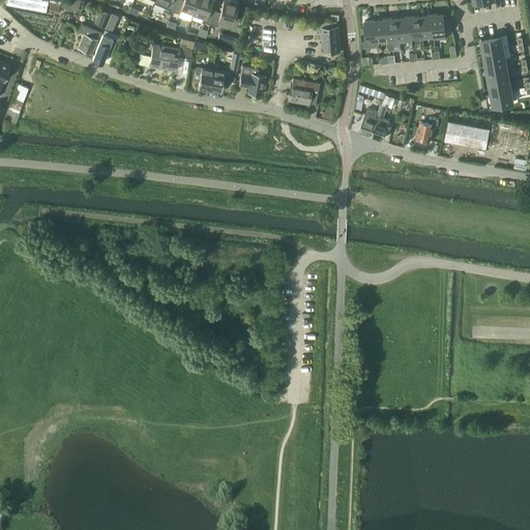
[(47,0),(6,0),(5,4),(46,11),(47,0)]
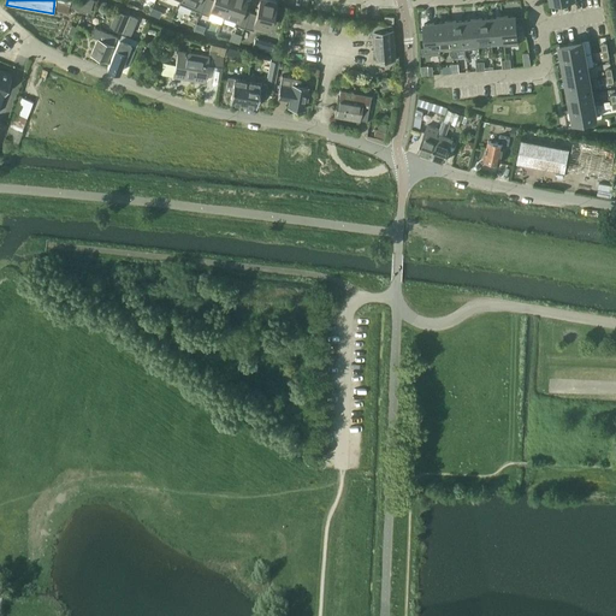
[(200,12),(203,0),(195,0),(193,9),(200,12)]
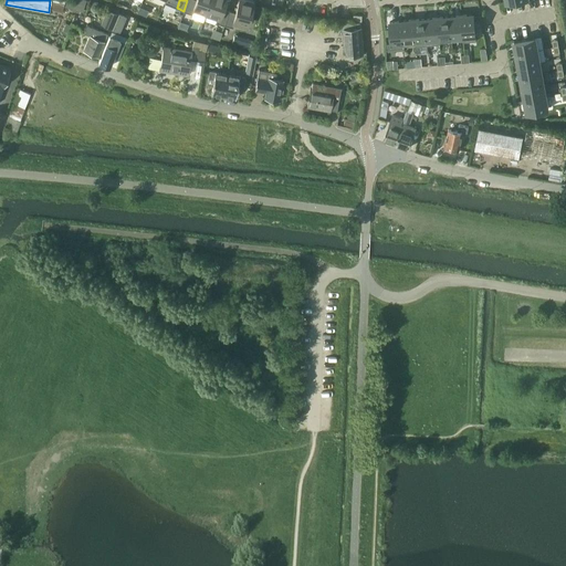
[(191,11),(195,0),(187,0),(184,11),(192,14),(194,11),(191,11)]
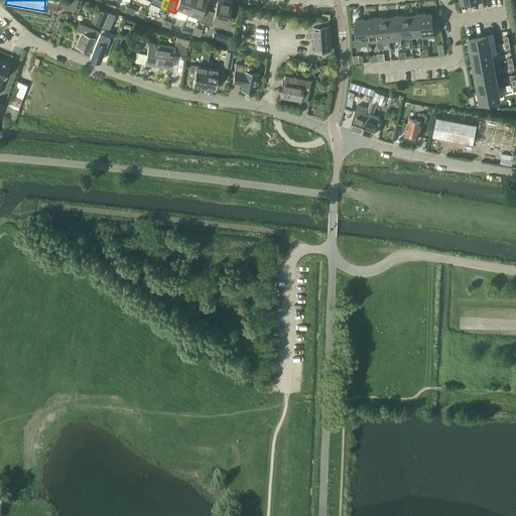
[(186,14),(190,0),(177,0),(174,10),(176,10),(186,14)]
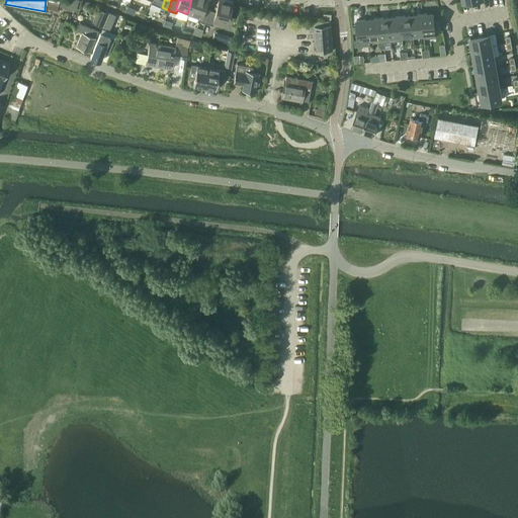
[(203,7),(205,0),(191,0),(187,14),(198,18),(199,18),(203,7)]
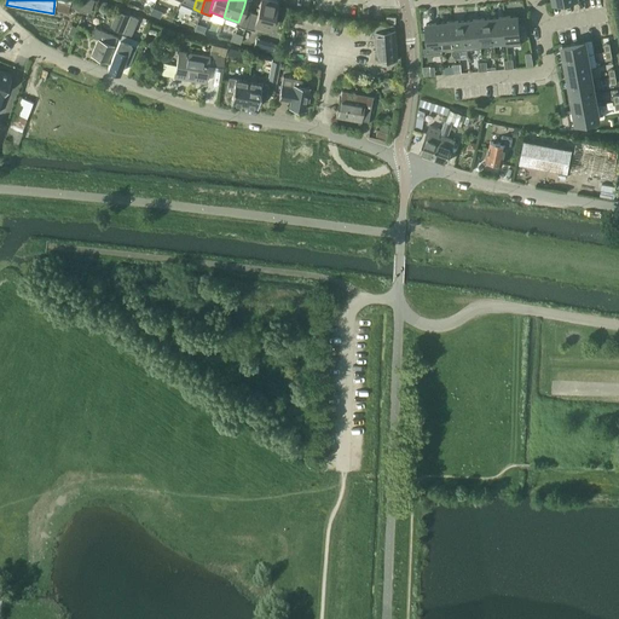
[(268,30),(277,1),(272,0),(260,0),(256,13),(254,27),(255,27),(268,30)]
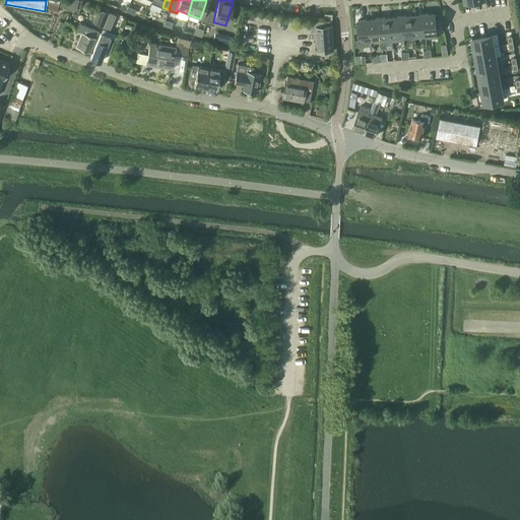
[(205,23),(209,9),(204,7),(200,18),(199,18),(198,20),(205,23)]
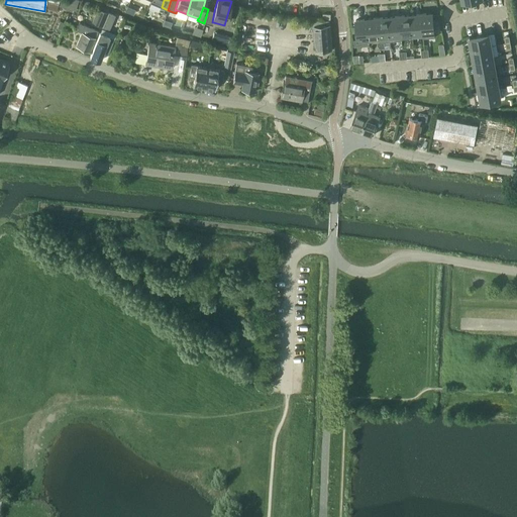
[(107,13),(98,9),(92,22),(102,26),(107,13)]
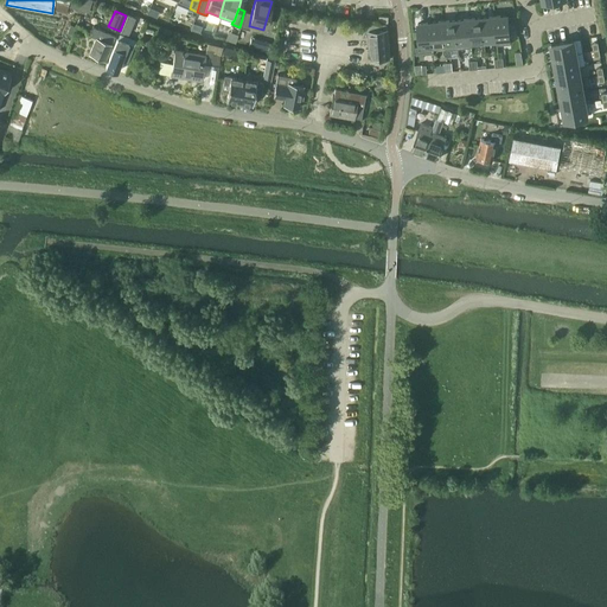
[(249,26),(251,13),(244,11),(240,27),(249,30),(250,26),(249,26)]
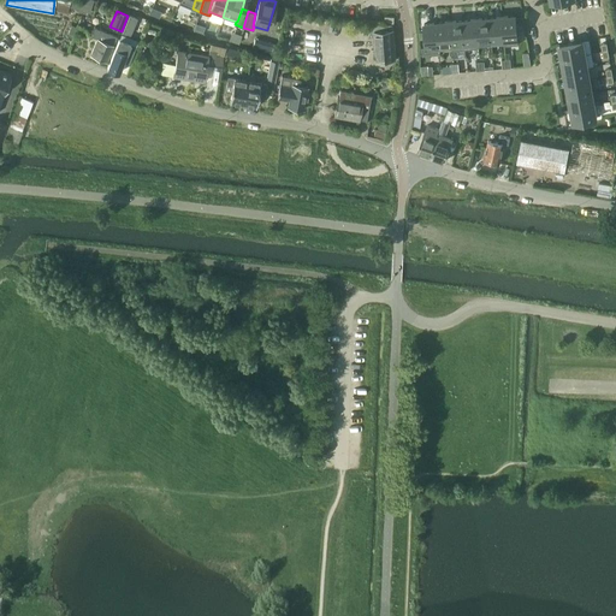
[(129,15),(122,33),(130,36),(137,18),(129,15)]
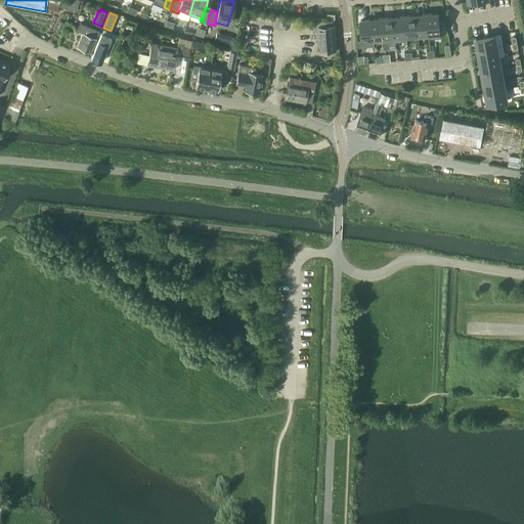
[(438,13),(427,14),(429,34),(428,34),(429,39),(440,38),(438,13)]
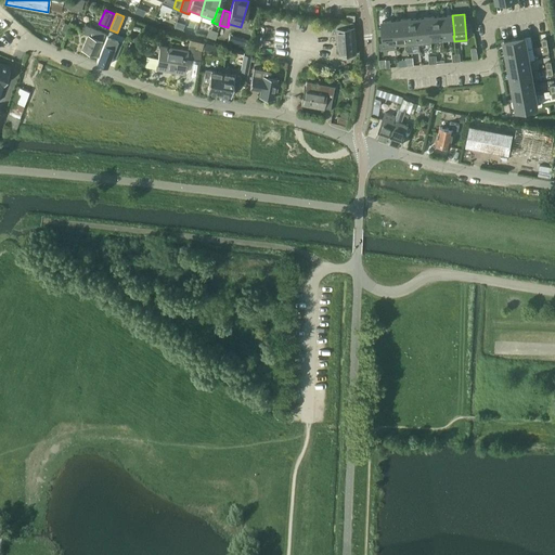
[(454,36),(452,15),(440,16),(442,37),(453,36),(454,36)]
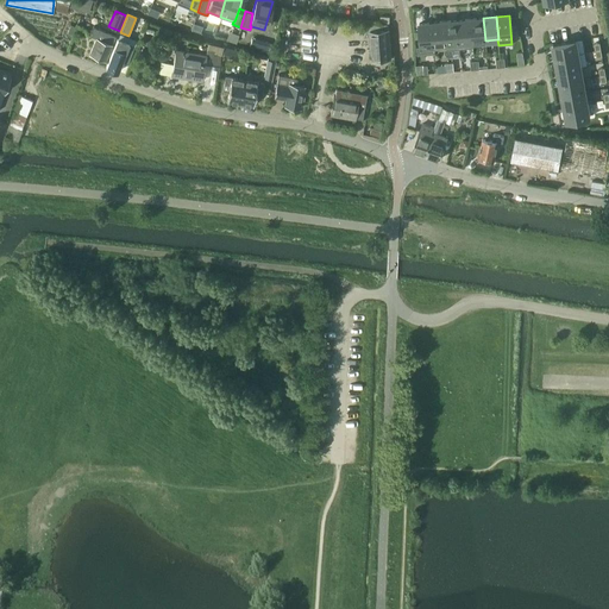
[(485,41),(483,18),(471,19),(472,42),(473,42),(485,41)]
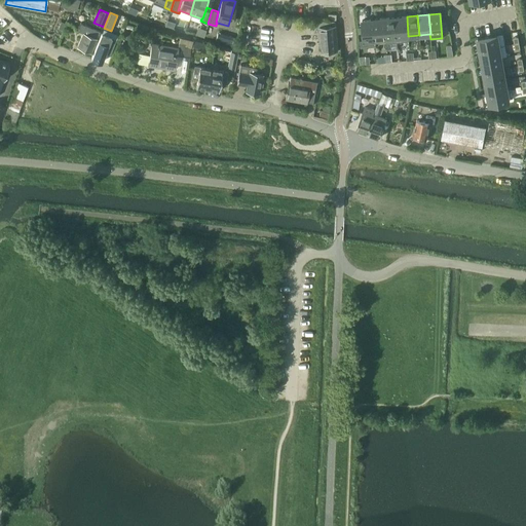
[(408,36),(407,16),(396,17),(398,42),(409,41),(409,36),(408,36)]
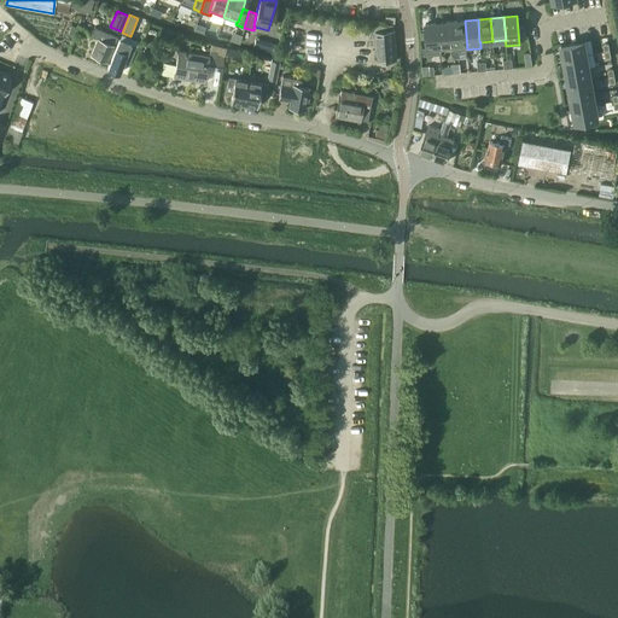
[(467,50),(465,21),(452,22),(454,45),(453,45),(454,51),(467,50)]
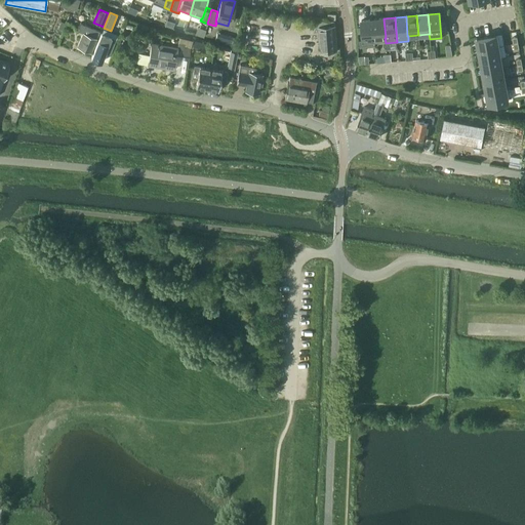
[(386,38),(384,18),(372,19),(374,39),(385,38),(386,38)]
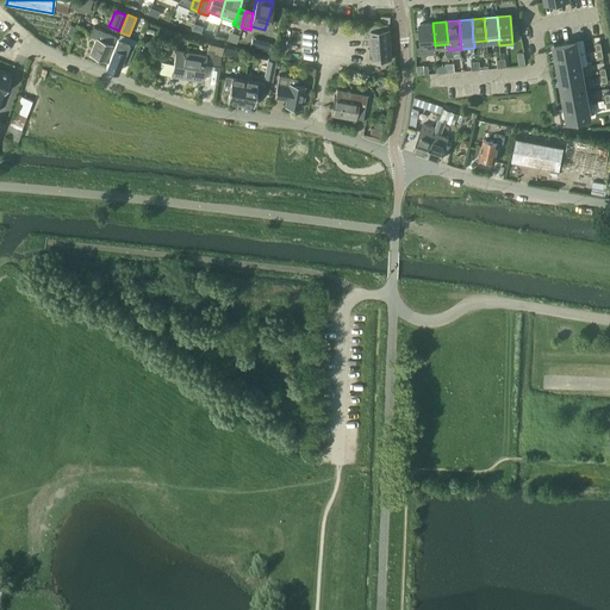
[(435,45),(433,23),(419,24),(422,47),(435,45)]
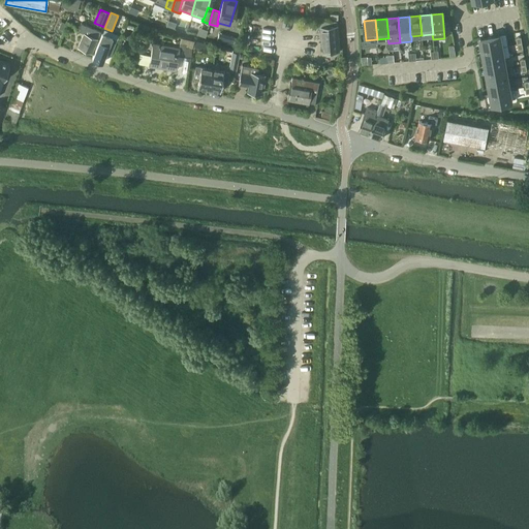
[(61,22),(58,29),(63,31),(66,24),(61,22)]
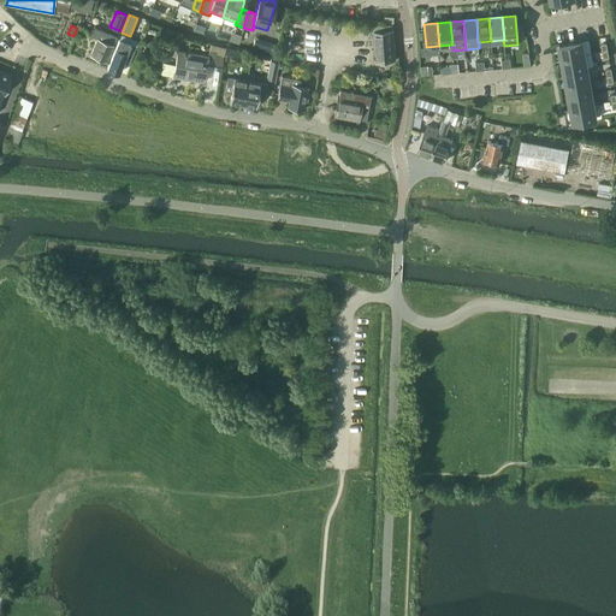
[(117,37),(94,28),(90,36),(96,39),(90,54),(106,61),(117,37)]
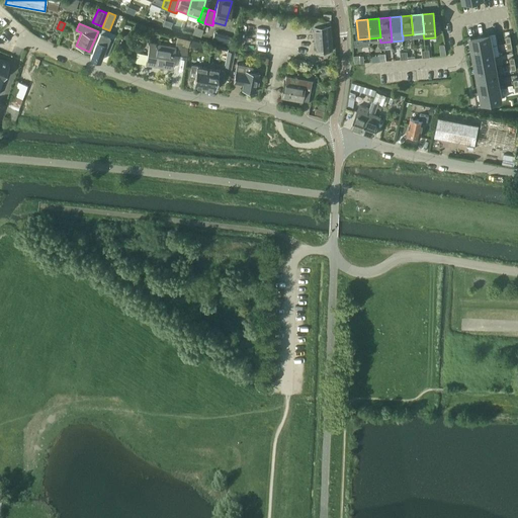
[(330,25),(314,26),(316,51),(332,50),(330,25)]
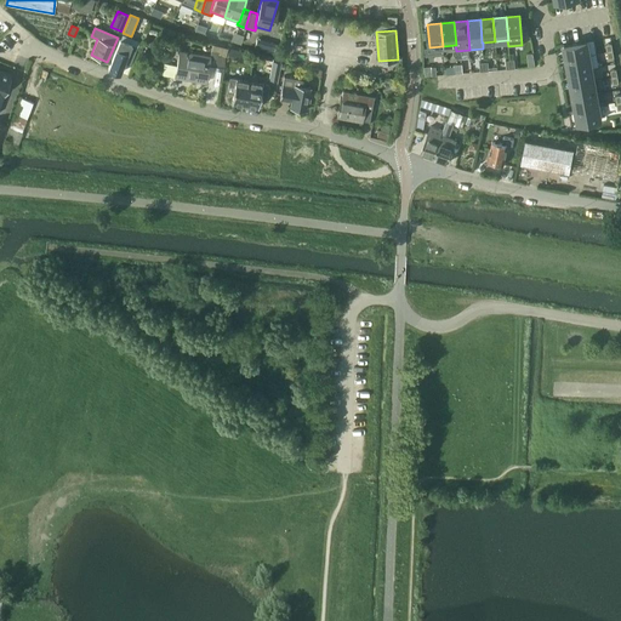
[(120,39),(108,69),(120,73),(124,62),(130,64),(137,46),(120,39)]
